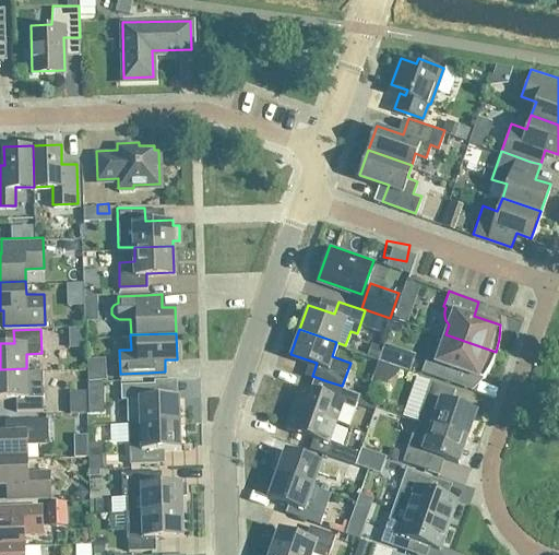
[(496,352),(445,334),(441,344),(437,345),(433,347),(430,351),(428,355),(426,354),(420,369),(451,380),(455,366),(483,376),(490,365),(496,352)]
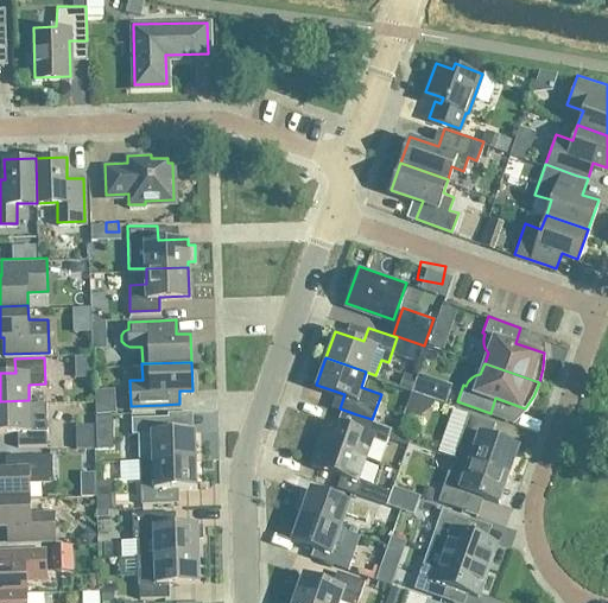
[(46,400),(29,400),(0,401),(0,430),(17,430),(17,444),(46,443),(46,400)]
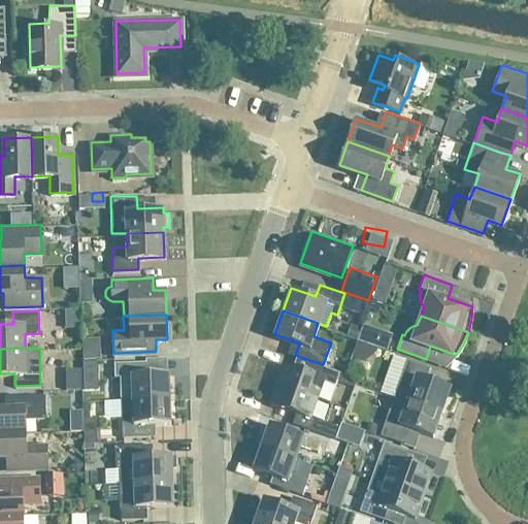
[(406,358),(399,379),(393,394),(407,399),(440,411),(450,386),(426,378),(430,366),(406,358)]
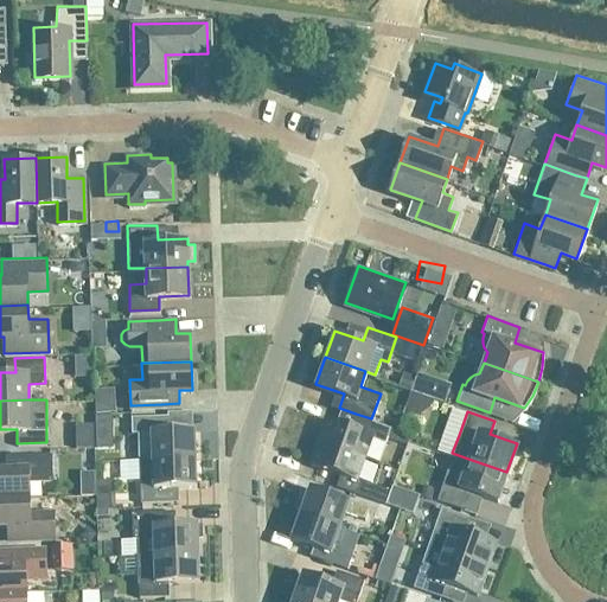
[(139,458),(195,455),(193,427),(176,428),(176,412),(131,414),(131,430),(138,430),(139,458)]
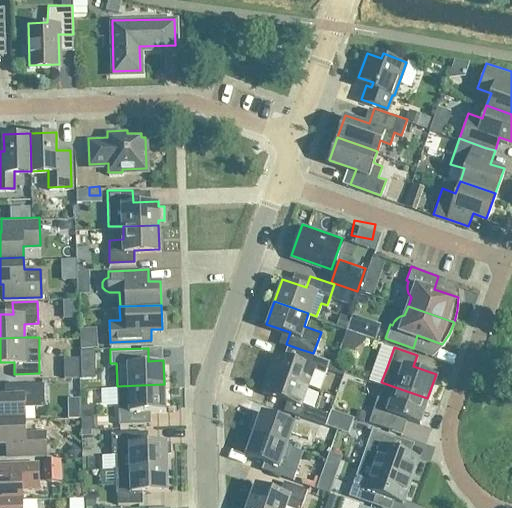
[(300,349),(297,358),(274,350),(267,370),(307,384),(313,368),(325,372),(329,359),(313,353),(300,349)]
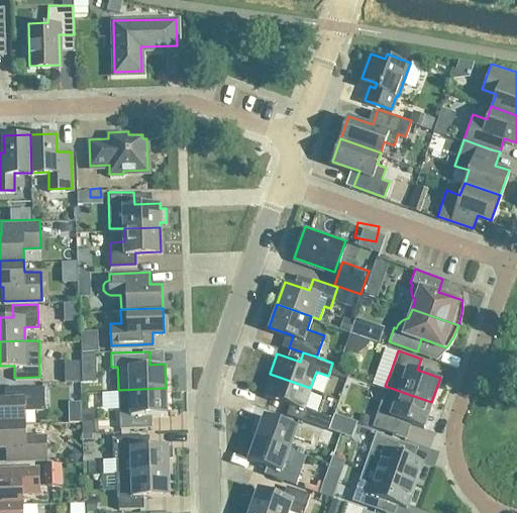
[(310,388),(270,374),(263,394),(303,408),(310,388)]
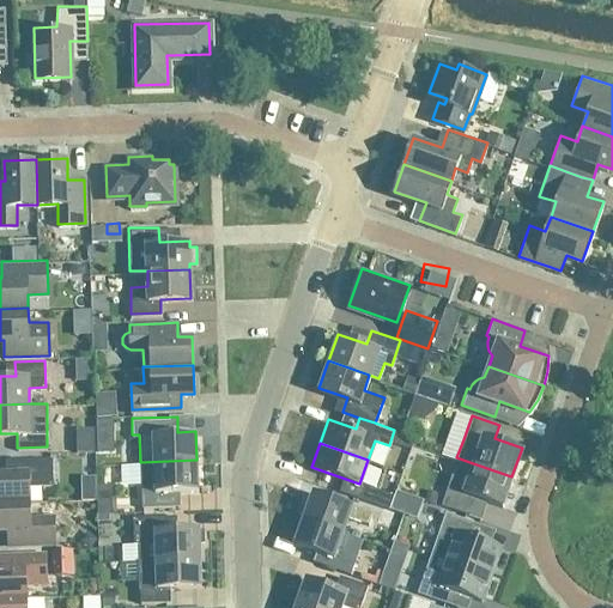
[(0,500),(30,499),(29,485),(53,484),(52,456),(16,457),(17,472),(0,472),(0,500)]
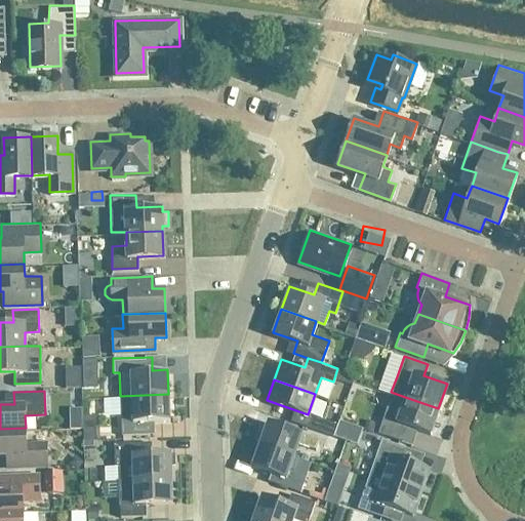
[(391,392),(387,406),(377,431),(401,439),(406,424),(430,432),(438,408),(405,397),(391,392)]
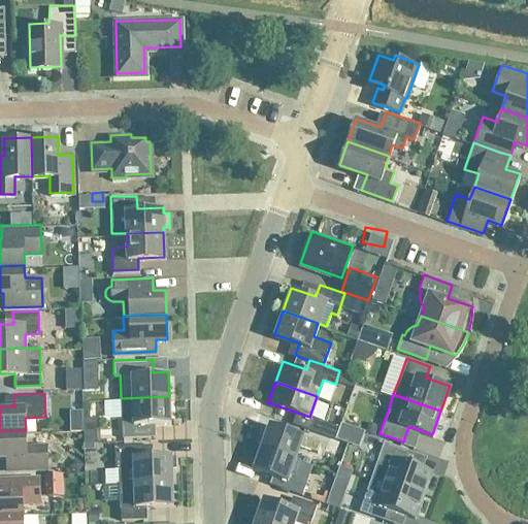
[(169,396),(121,398),(121,413),(122,435),(149,434),(149,422),(155,422),(169,421),(169,396)]
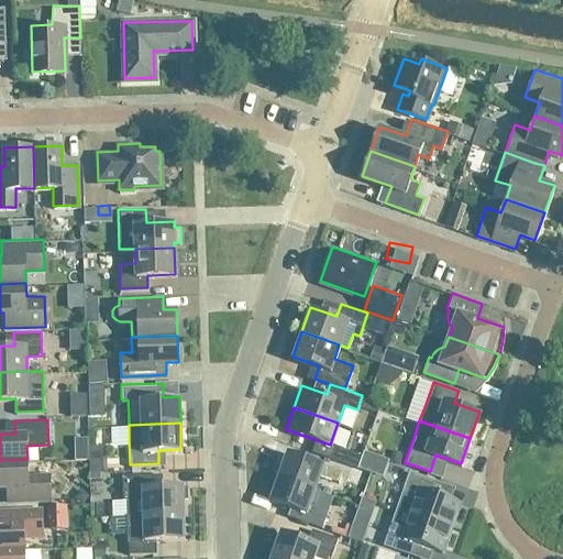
[(331,457),(357,466),(362,453),(335,444),(331,457)]
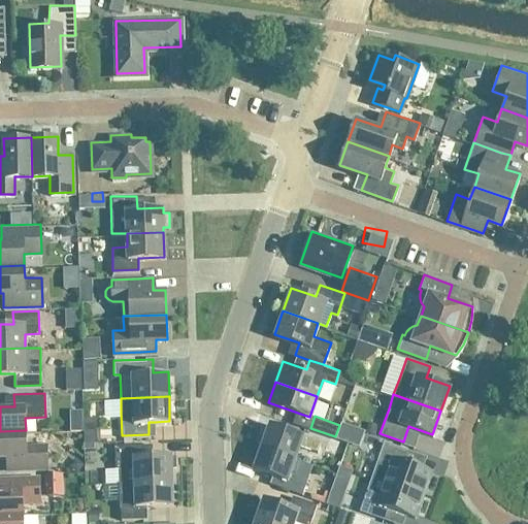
[(262,445),(295,457),(299,444),(317,450),(320,440),(270,423),(262,445)]
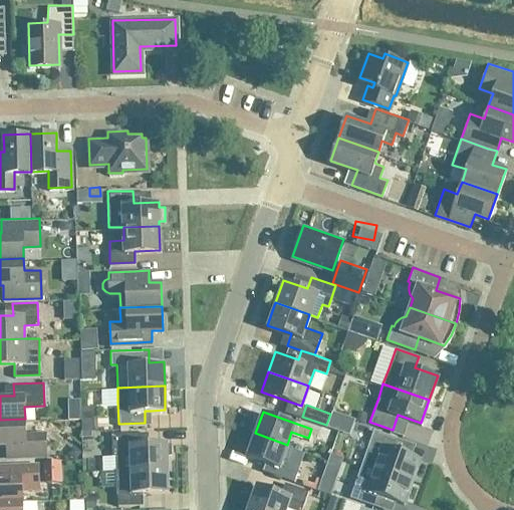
[(25,419),(0,420),(0,444),(5,444),(6,456),(15,456),(46,455),(45,431),(25,432),(25,419)]
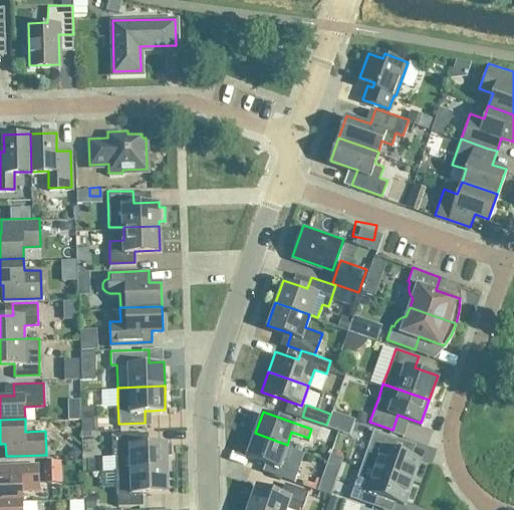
[(365,449),(361,461),(375,466),(412,479),(420,456),(393,447),(396,436),(373,428),(365,449)]
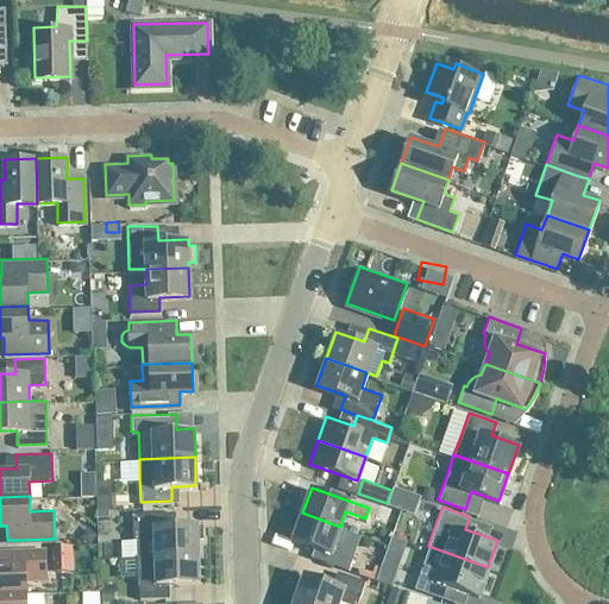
[(169,510),(132,511),(132,538),(137,538),(138,554),(155,553),(198,552),(196,523),(176,524),(169,524),(169,510)]
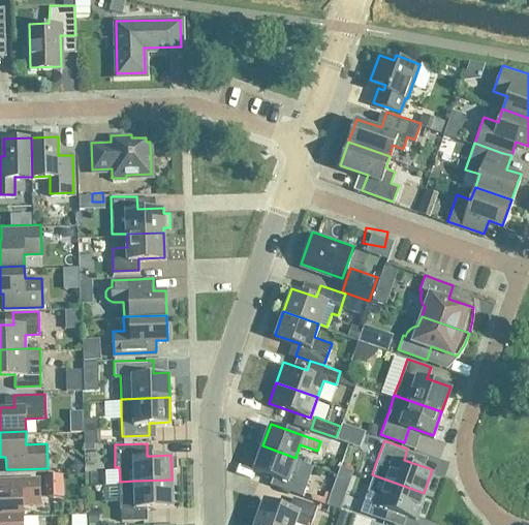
[(296,458),(262,445),(254,468),(280,477),(278,485),(302,494),(308,476),(290,470),(296,458)]
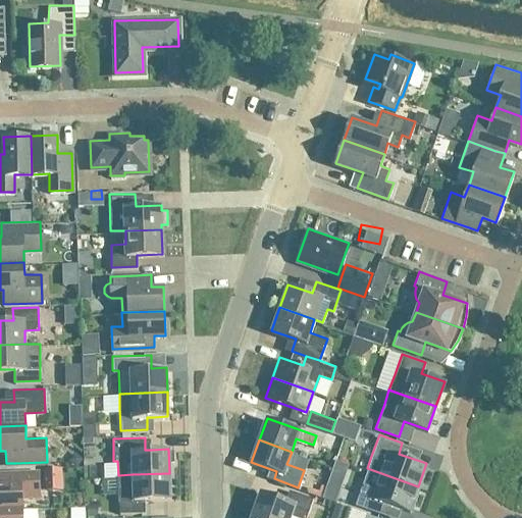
[(113,455),(99,454),(98,485),(112,485),(113,455)]
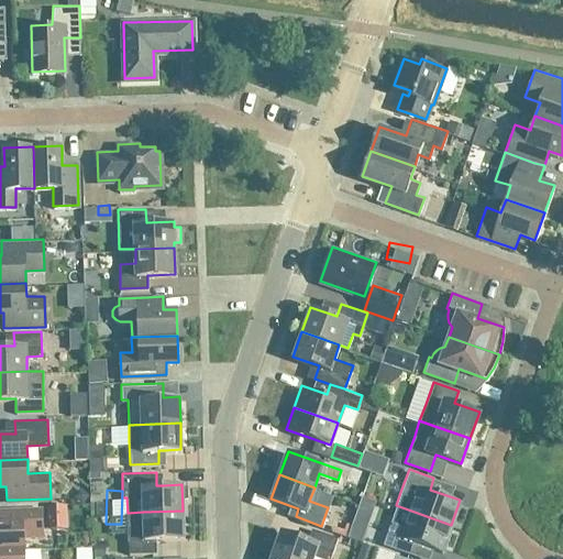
[(355,497),(345,527),(357,532),(367,502),(355,497)]
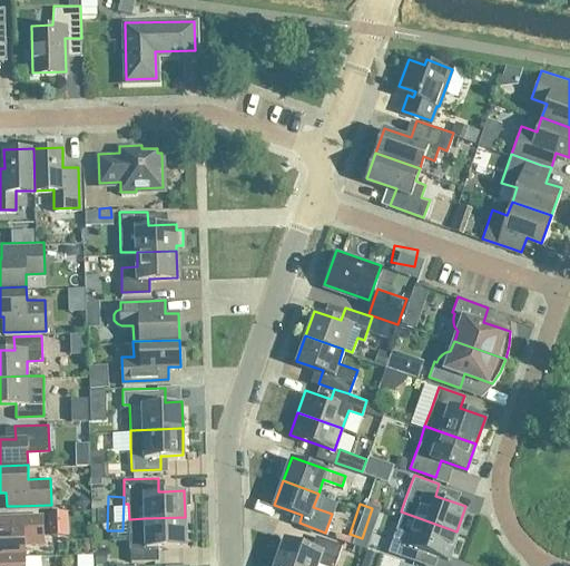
[(49,533),(67,532),(66,508),(48,509),(49,533)]
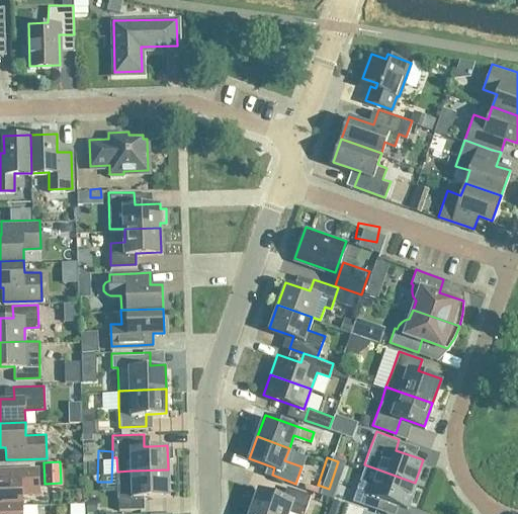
[(0,504),(22,503),(21,491),(38,490),(37,466),(0,467),(0,504)]
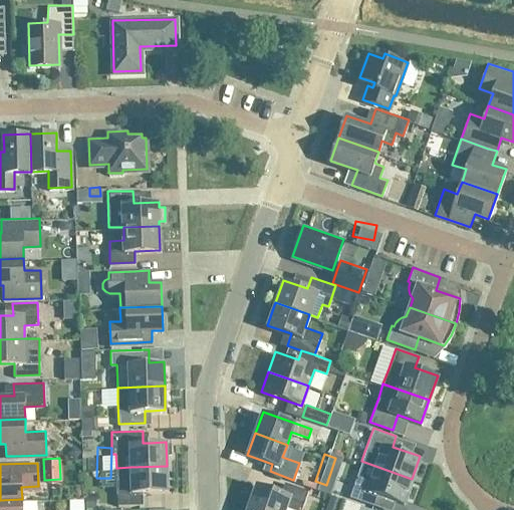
[(131,467),(116,468),(116,482),(117,504),(143,503),(143,491),(168,490),(167,466),(131,467)]
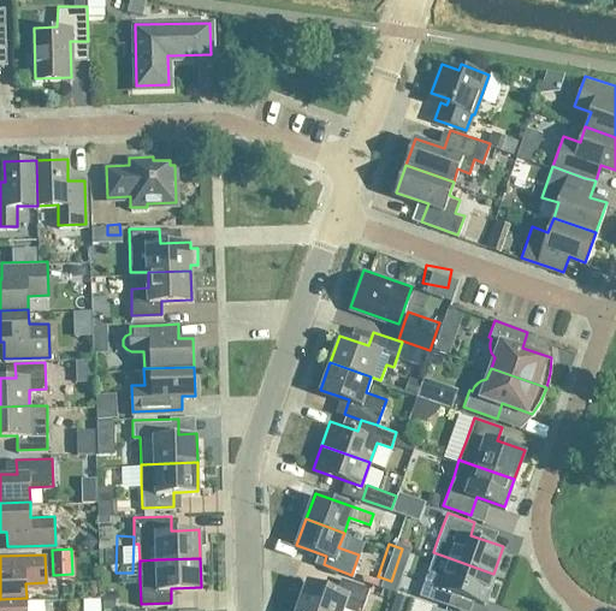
[(493,574),(450,558),(444,573),(428,568),(419,593),(446,603),(451,589),(484,601),(493,574)]
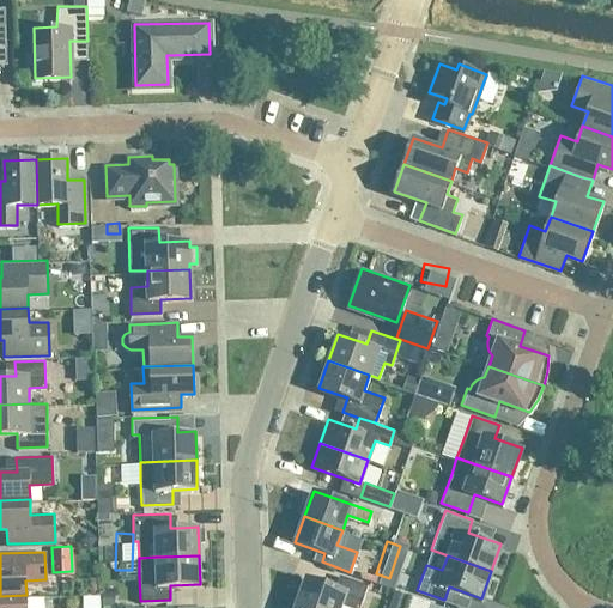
[(296,603),(308,607),(340,607),(343,602),(357,607),(358,607),(368,583),(339,573),(334,587),(305,577),(296,603)]
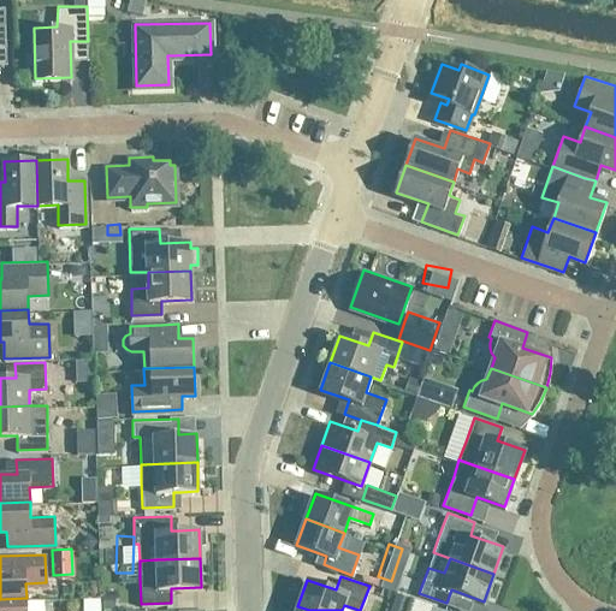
[(78,588),(77,607),(92,607),(92,588),(78,588)]
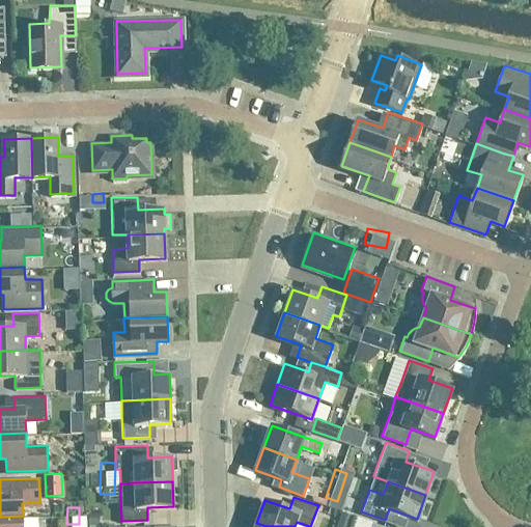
[(360,526),(362,526),(368,516),(351,507),(344,519),(360,526)]
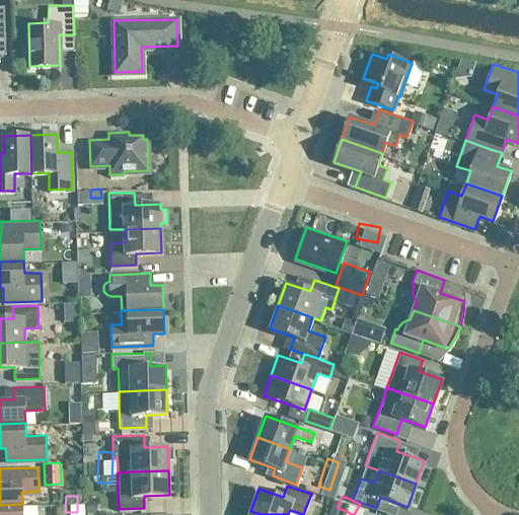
[(21,514),(22,504),(0,505),(0,514),(21,514)]
